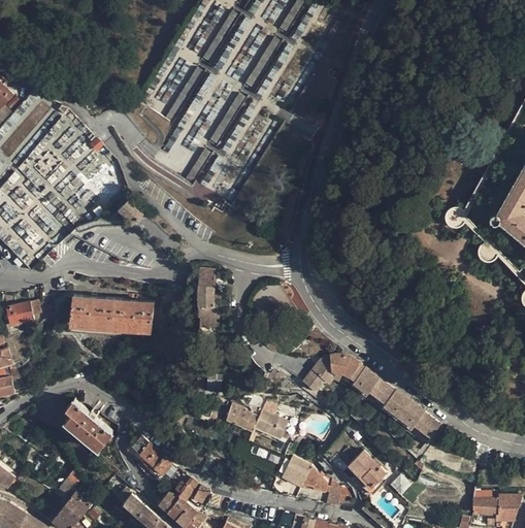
[(250,0),(245,0),(242,10),(260,17),(265,0),(255,0),(255,1),(250,0)]
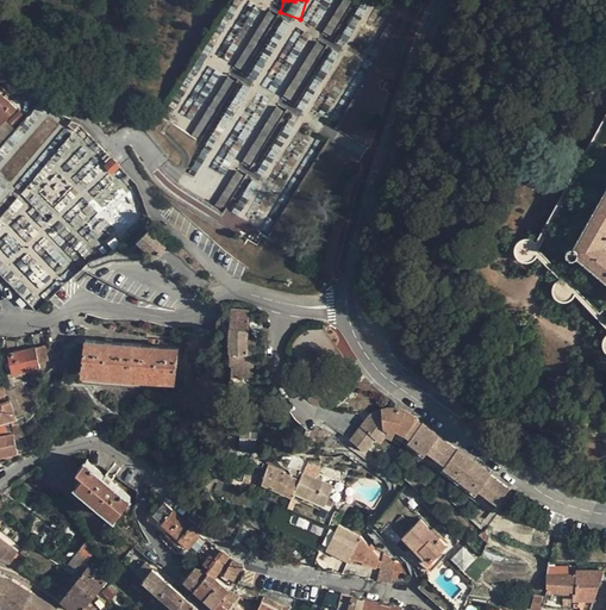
[(337,0),(320,31),(326,36),(347,0),(345,0),(337,0)]
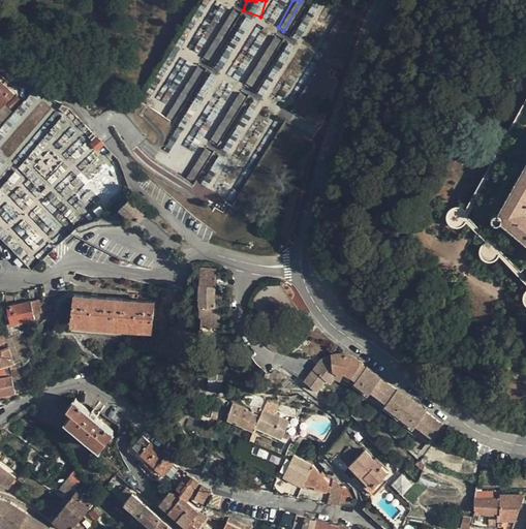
[(199,60),(219,71),(249,20),(228,8),(199,60)]
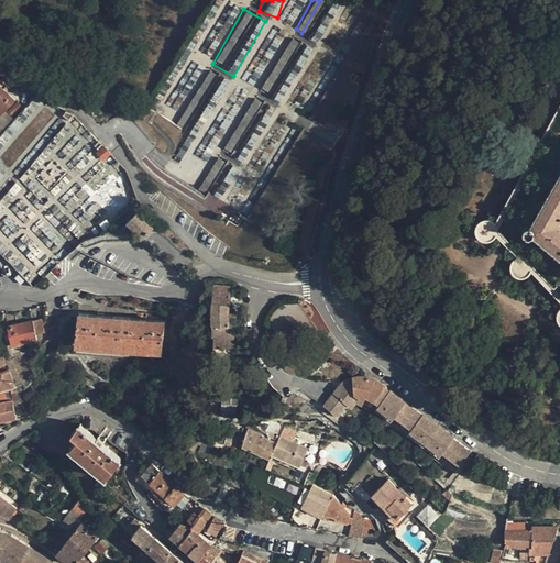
[(277,102),(310,50),(289,37),(256,89),(277,102)]
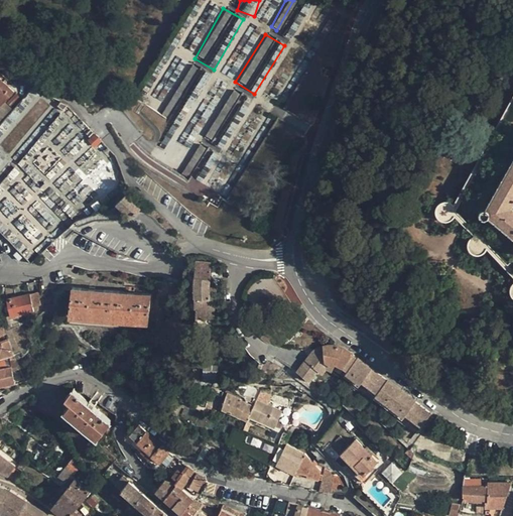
[(187,115),(209,75),(189,65),(177,89),(187,94),(178,110),(187,115)]
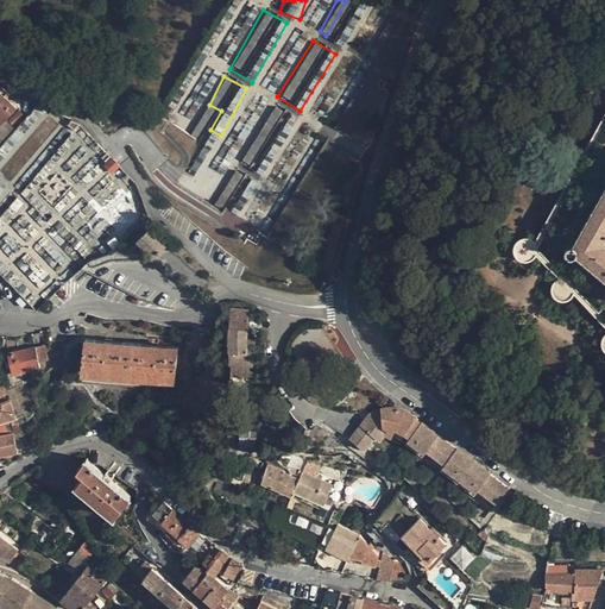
[(0,126),(17,111),(0,94),(0,126)]
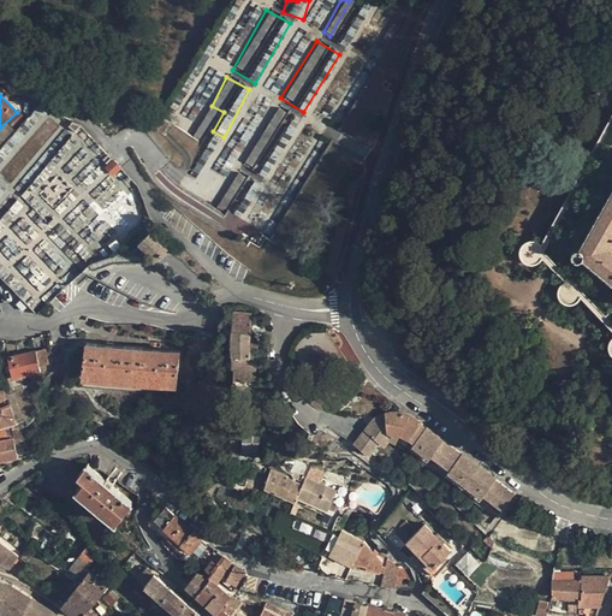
[(265,179),(301,120),(275,106),(241,164),(265,179)]
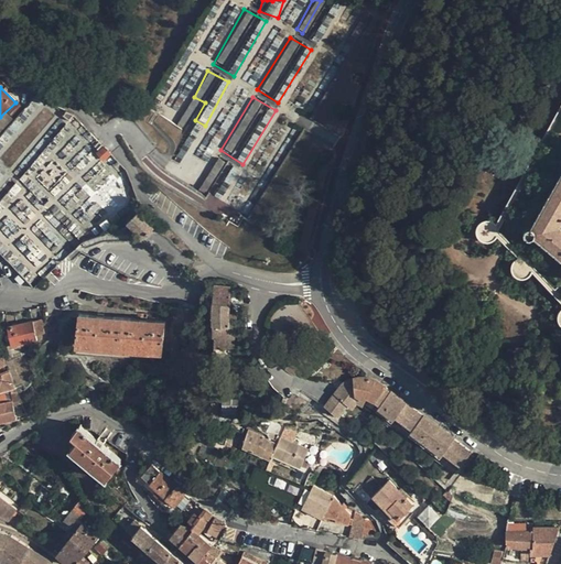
[(560,105),(495,224),(492,223),(489,221),(486,220),(482,221),(478,225),(476,228),(476,232),(476,235),(478,238),(481,240),(484,241),(486,241),(489,241),(493,240),(496,237),(517,258),(514,261),(511,263),(511,266),(511,270),(511,272),(514,275),(518,278),(522,278),(525,278),(528,275),(531,272),(560,303),(560,310),(560,311),(558,313),(558,316),(558,320),(558,322),(559,324),(560,325),(560,105)]
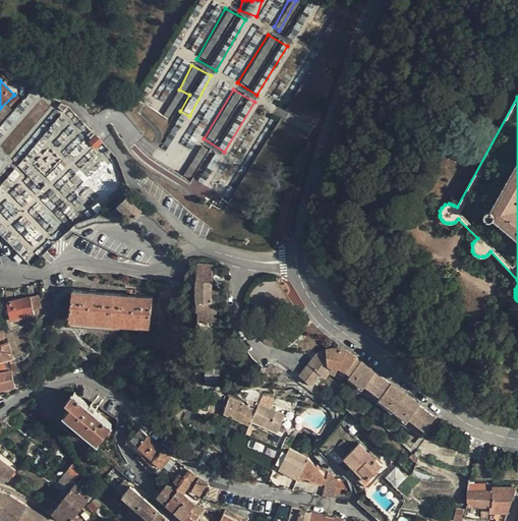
[(60,103),(56,108),(63,112),(67,107),(60,103)]
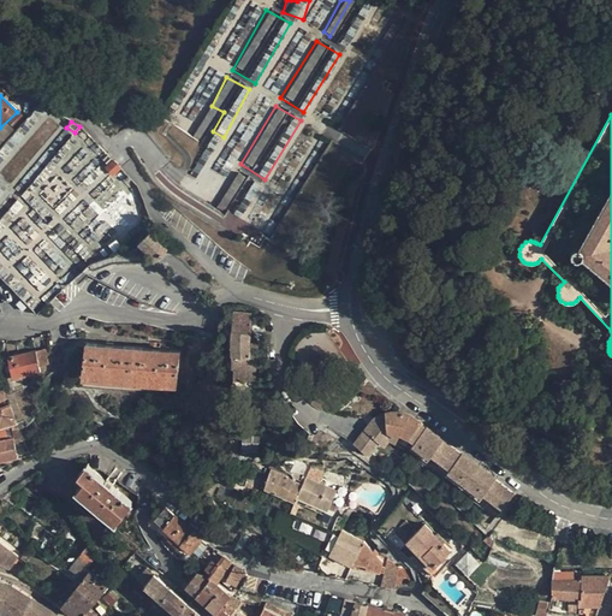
[(112,160),(104,169),(113,178),(122,171),(112,160)]
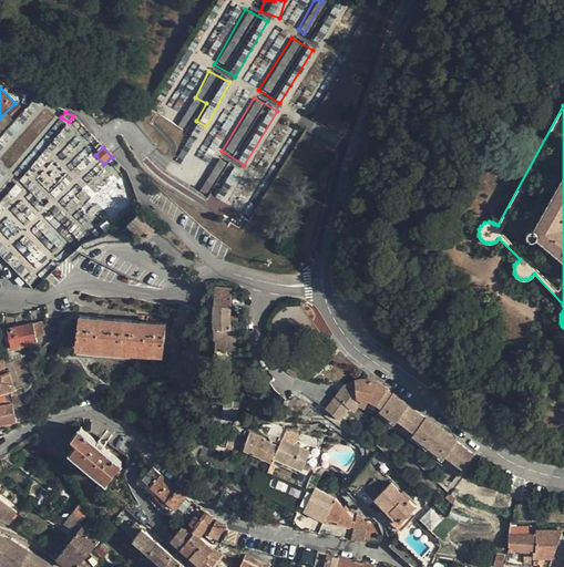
[(215,157),(198,191),(224,203),(241,171),(215,157)]
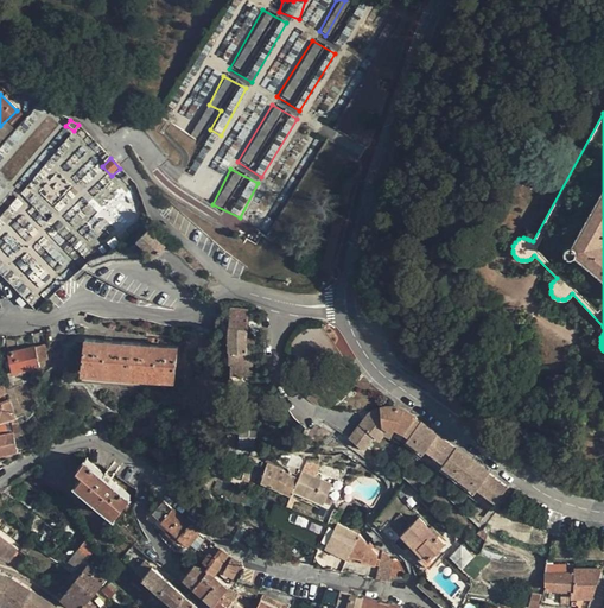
[(0,198),(10,188),(0,179),(0,198)]
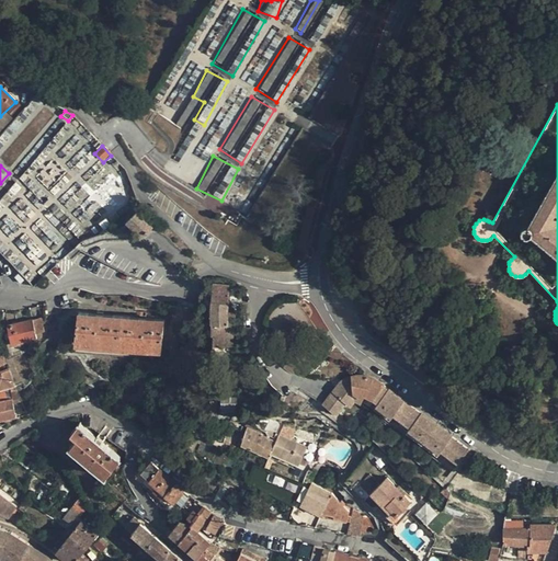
[(137,212),(125,224),(128,227),(140,240),(152,228),(137,212)]
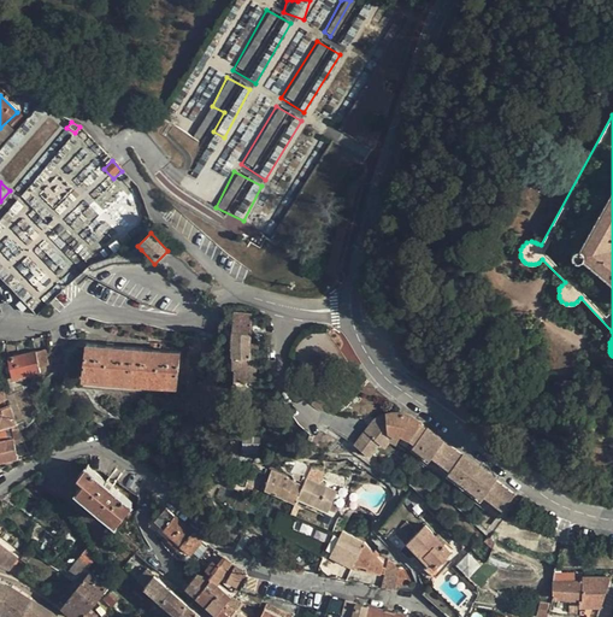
[(19,303),(16,307),(22,313),(25,310),(19,303)]
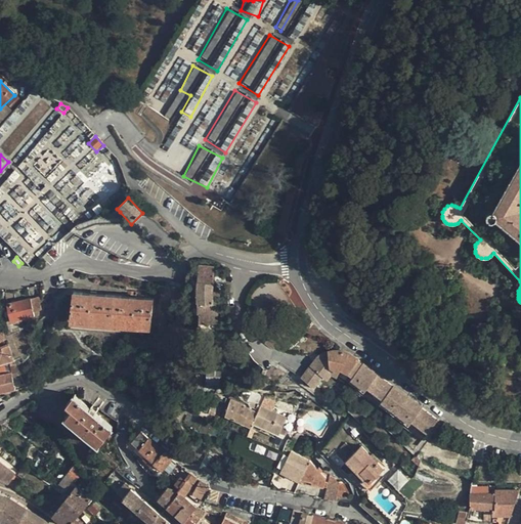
[(196,281),(197,332),(216,334),(219,293),(212,293),(214,267),(198,265),(198,269),(189,269),(186,273),(184,281),(196,281)]
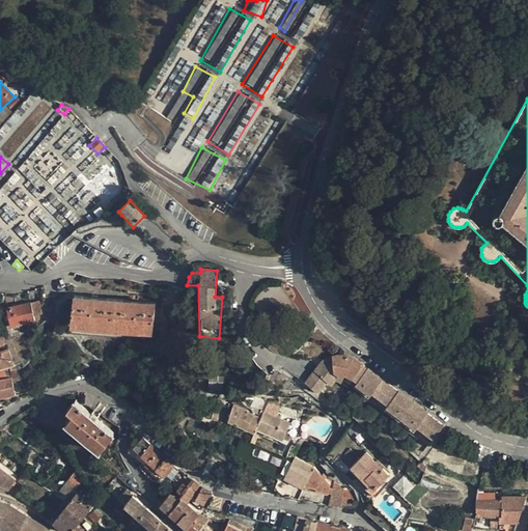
[(153,304),(72,296),(70,325),(149,333),(153,304)]
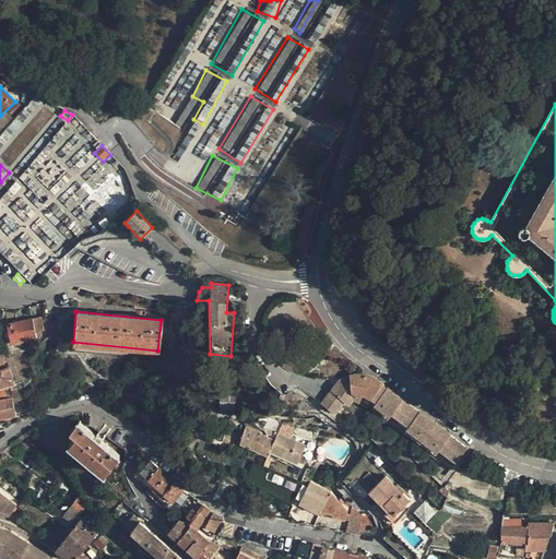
[(7,324),(10,344),(35,339),(34,333),(43,332),(39,318),(7,324)]
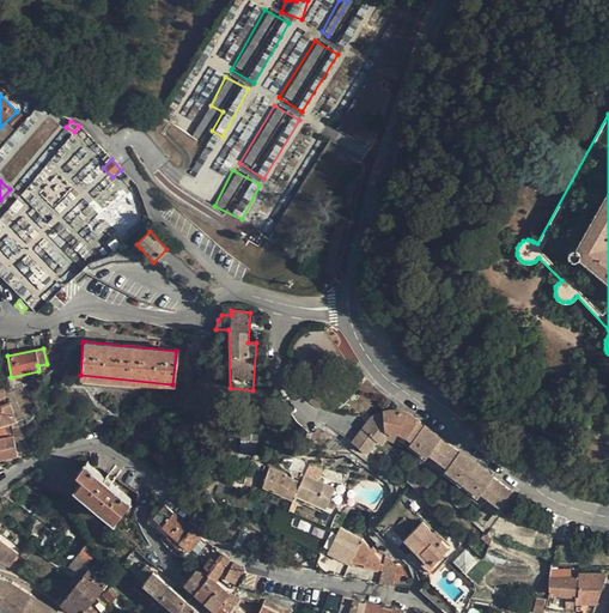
[(479,495),(497,508),(507,496),(488,483),(492,478),(457,453),(454,457),(436,443),(439,439),(422,426),(420,430),(414,426),(416,423),(406,418),(400,417),(393,416),(384,417),(375,419),(369,422),(352,442),(365,454),(376,442),(381,445),(385,438),(391,443),(399,435),(409,443),(406,448),(422,461),(426,456),(445,469),(442,474),(475,499),(479,495)]
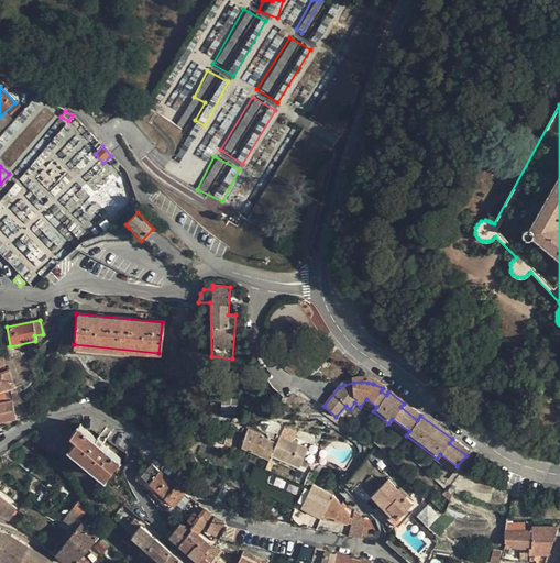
[(11,394),(15,406),(23,404),(19,392),(11,394)]
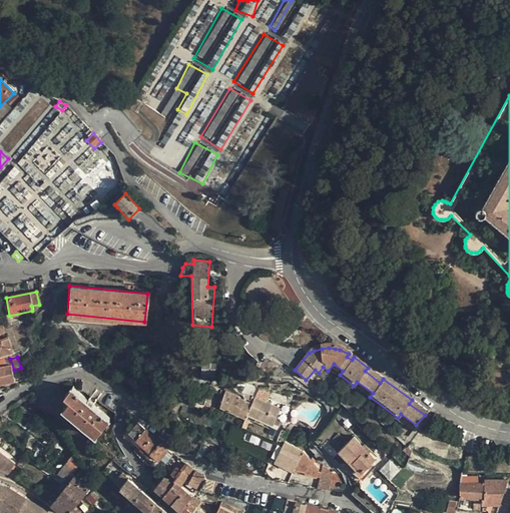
[(199,365),(199,374),(213,375),(213,365),(199,365)]
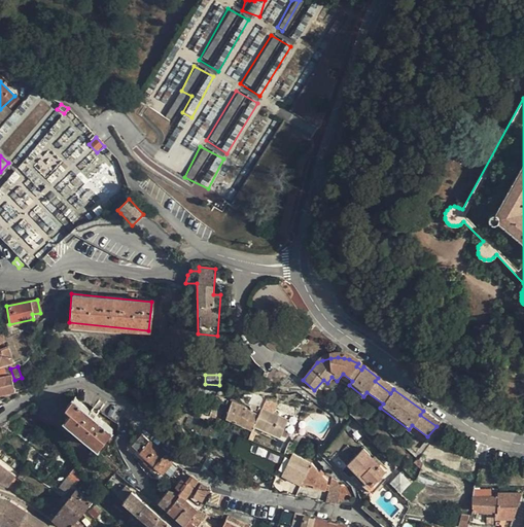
[(0,395),(12,393),(10,376),(0,378),(0,395)]
